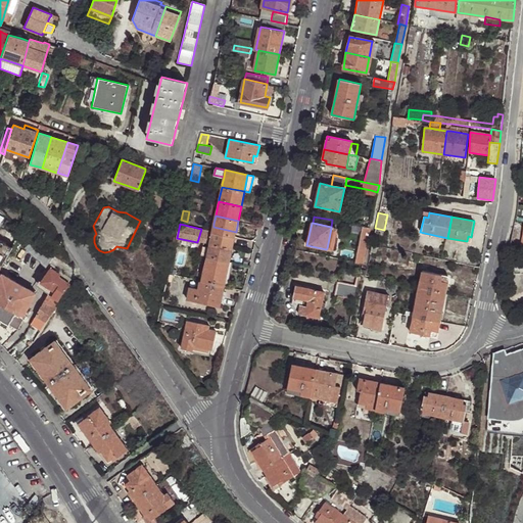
[(235,236),(236,232),(214,227),(212,231),(235,236)]
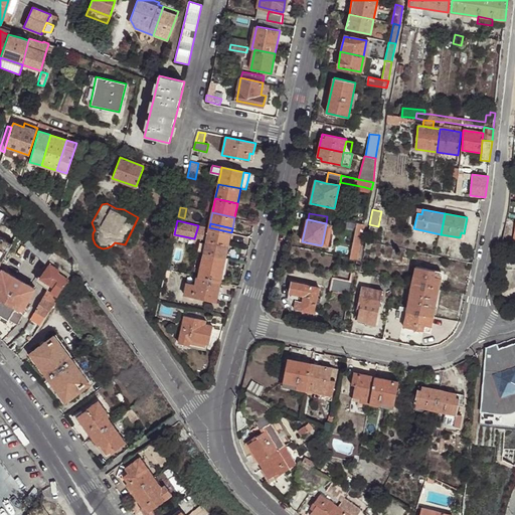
[(357,261),(364,224),(356,223),(349,259),(357,261)]
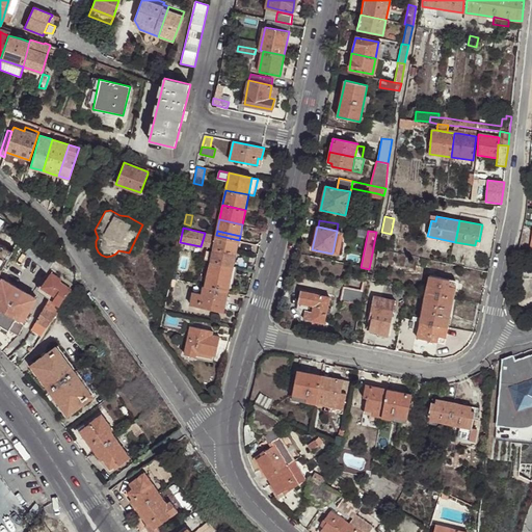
[(342,233),(337,232),(333,253),(338,255),(338,254),(340,253),(340,251),(343,236),(343,234),(342,233)]
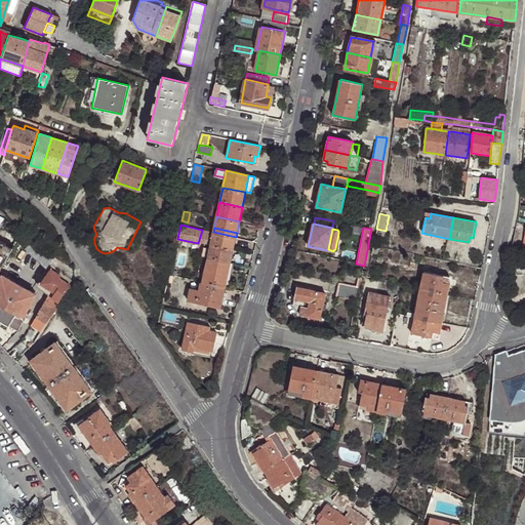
[(233,249),(236,237),(213,232),(210,244),(233,249)]
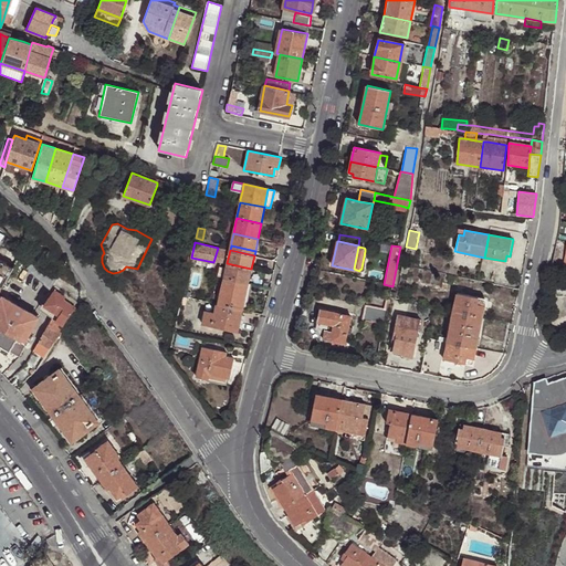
[(11,264),(0,258),(0,283),(2,285),(13,265),(11,264)]
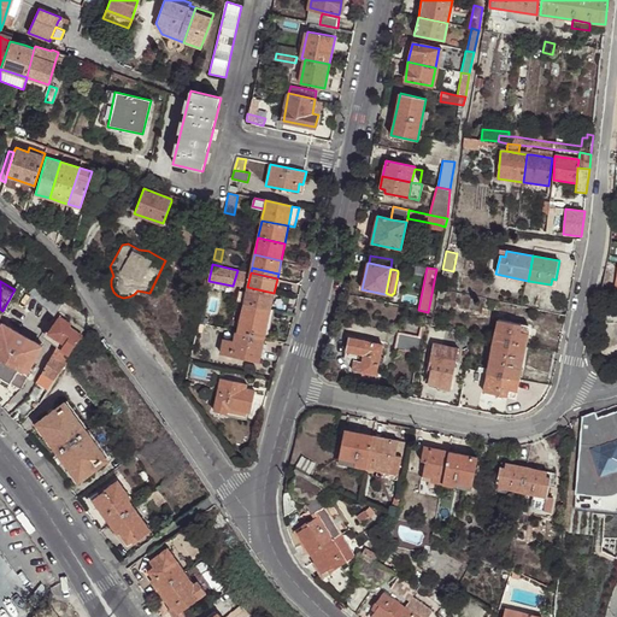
[(271,307),(274,293),(247,287),(245,301),(271,307)]
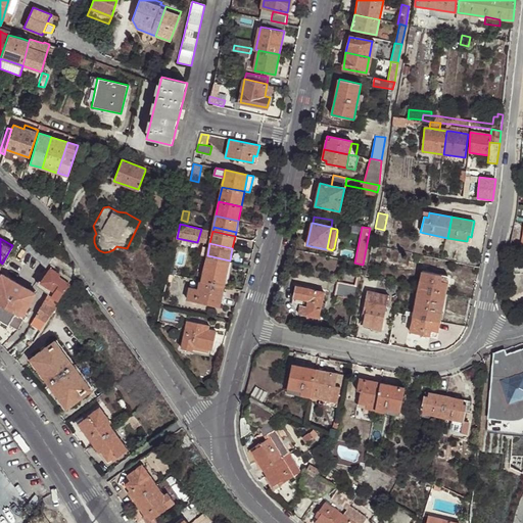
[(227,274),(230,260),(207,255),(204,269),(227,274)]
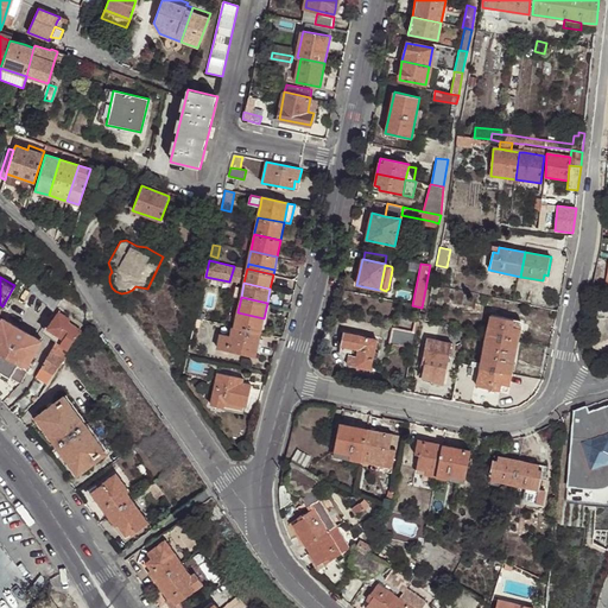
[(54,373),(71,349),(81,331),(67,322),(68,321),(54,312),(45,329),(64,340),(62,344),(56,341),(37,377),(49,384),(55,374),(54,373)]
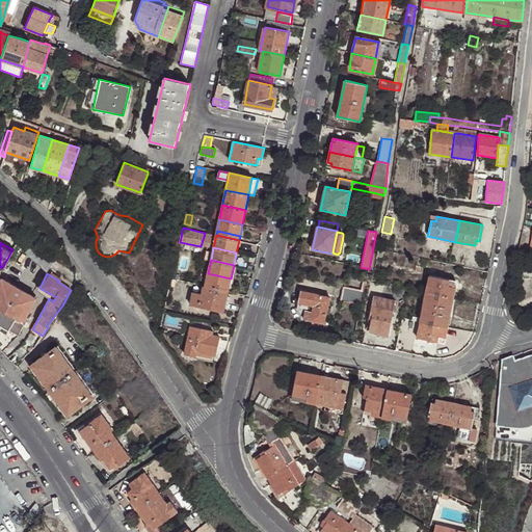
[(208,273),(205,287),(228,292),(231,278),(208,273)]
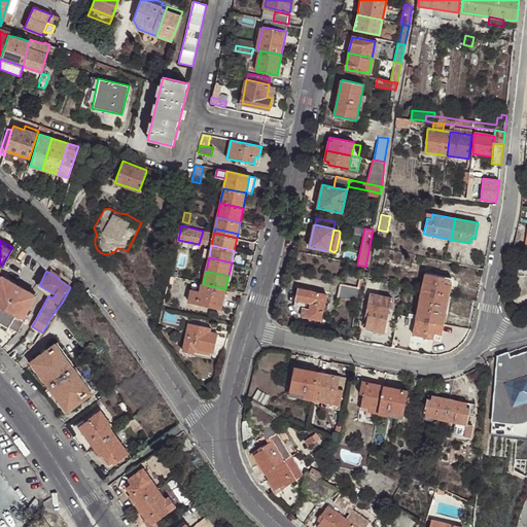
[(422,289),(450,295),(452,284),(445,283),(446,277),(425,273),(422,289)]
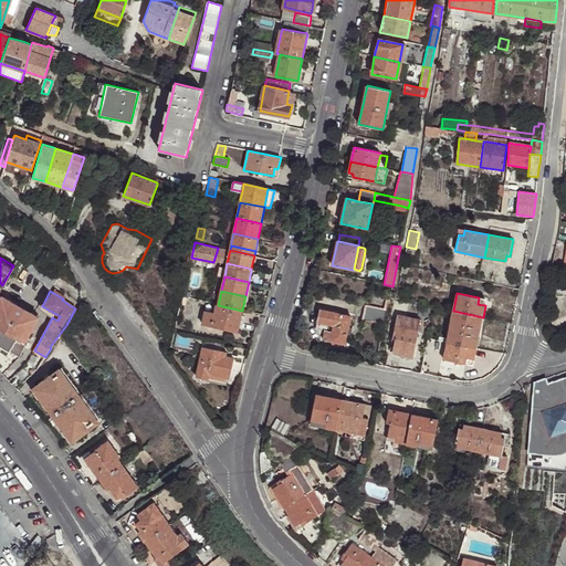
[(0,345),(11,352),(11,350),(21,355),(28,342),(25,341),(39,317),(3,296),(0,301),(0,345)]
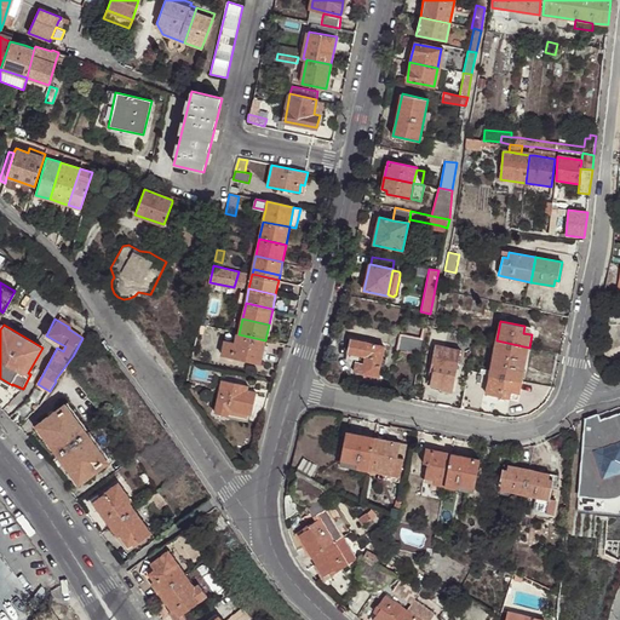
[(397,349),(422,352),(424,340),(426,327),(423,327),(420,340),(400,336),(397,349)]
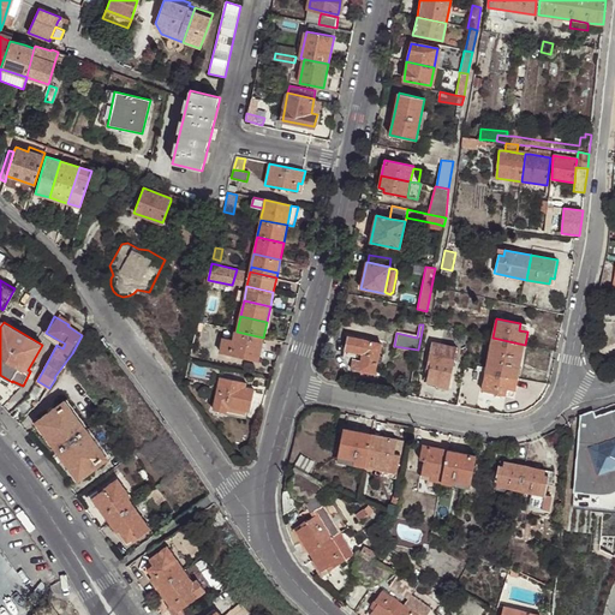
[(237,332),(236,332),(233,340),(230,339),(231,336),(224,334),(220,352),(258,360),(263,338),(237,332)]
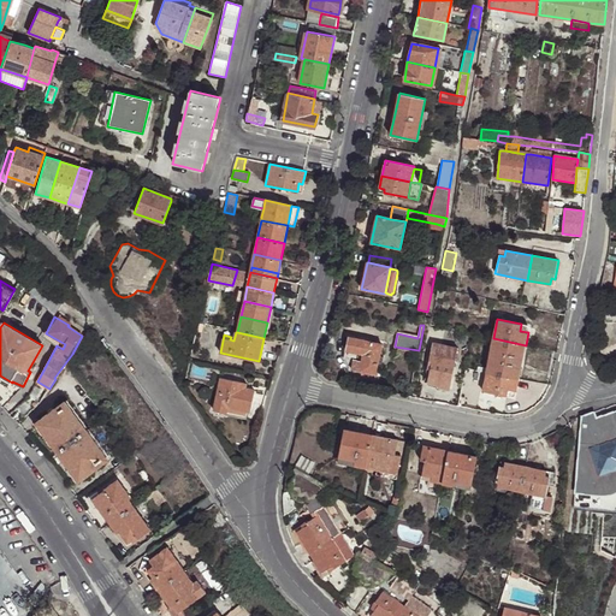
[(349,351),(348,355),(349,356),(354,360),(356,365),(356,371),(377,374),(381,343),(348,337),(345,350),(349,351)]
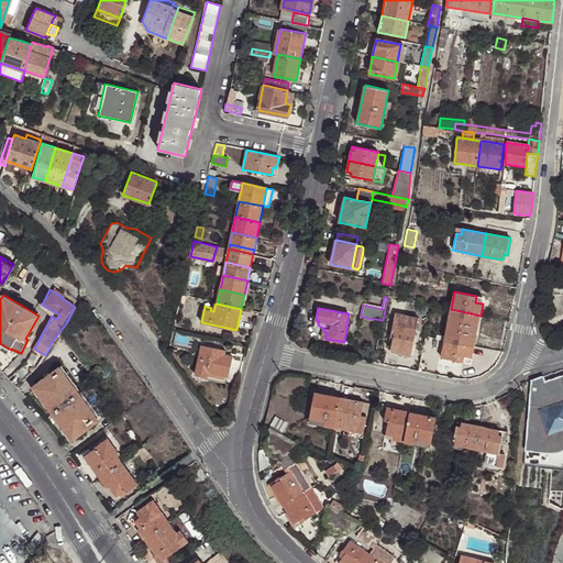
[(478,326),(481,316),(451,309),(444,340),(474,346),(476,335),(473,335),(475,324),(478,326)]
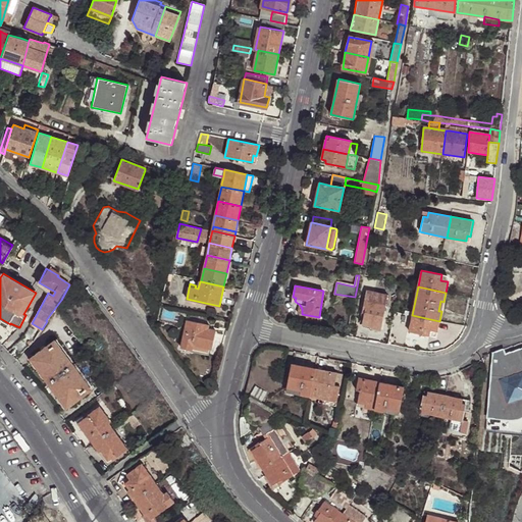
[(386,295),(369,292),(367,301),(364,301),(362,310),(365,310),(362,324),(372,326),(372,327),(381,329),(386,305),(384,305),(386,295)]
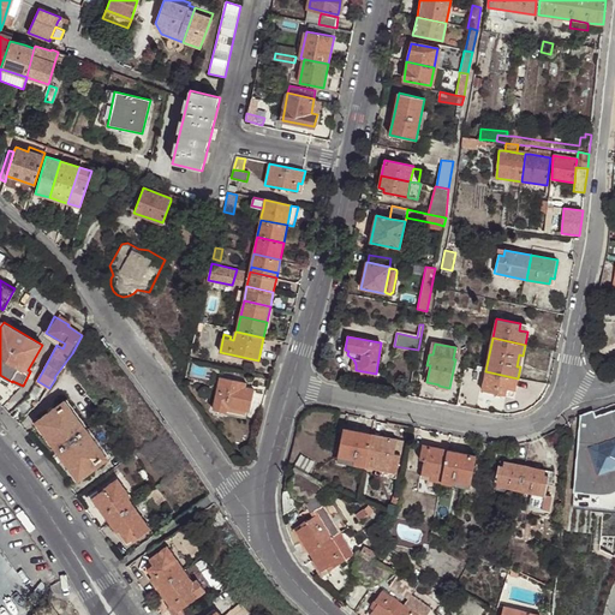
[(515,390),(518,378),(485,371),(482,390),(506,395),(507,389),(508,389),(515,390)]
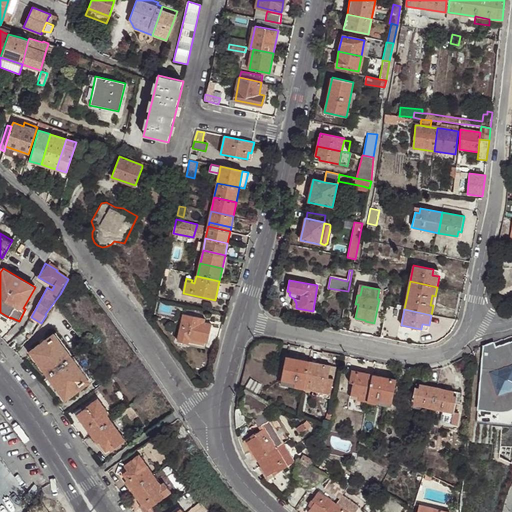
[(189,338),(204,341),(207,342),(210,324),(203,322),(198,321),(199,317),(183,313),(177,340),(187,343),(189,338)]
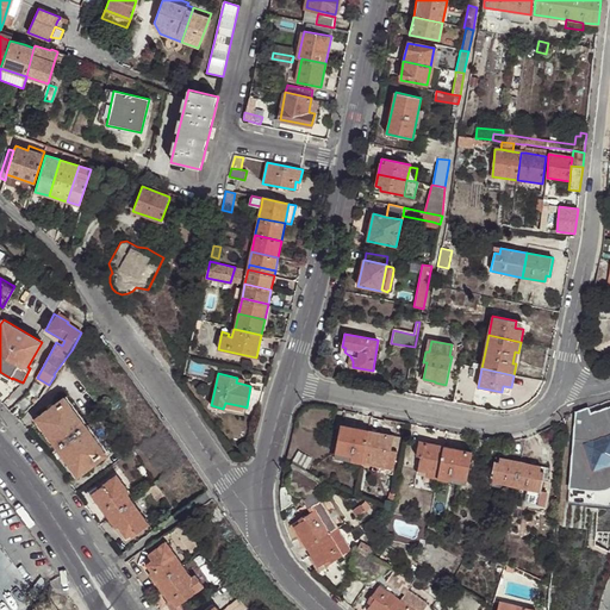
[(57,447),(86,425),(64,397),(36,418),(57,447)]
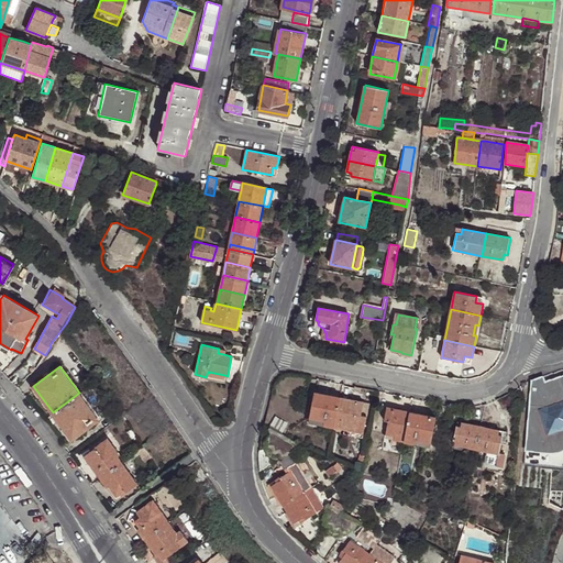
[(562,371),(547,376),(530,393),(522,467),(562,467),(562,371)]
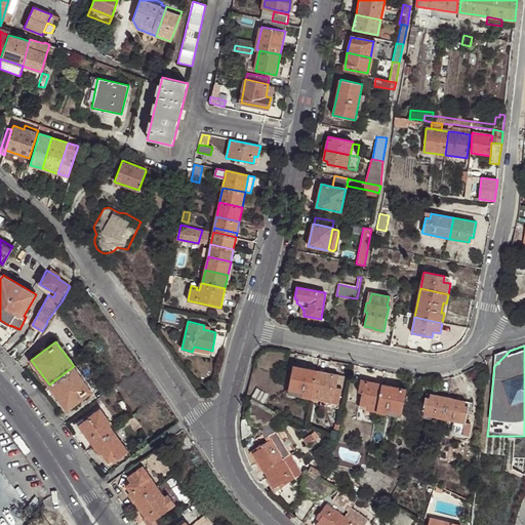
[(208,355),(209,350),(194,347),(192,352),(208,355)]
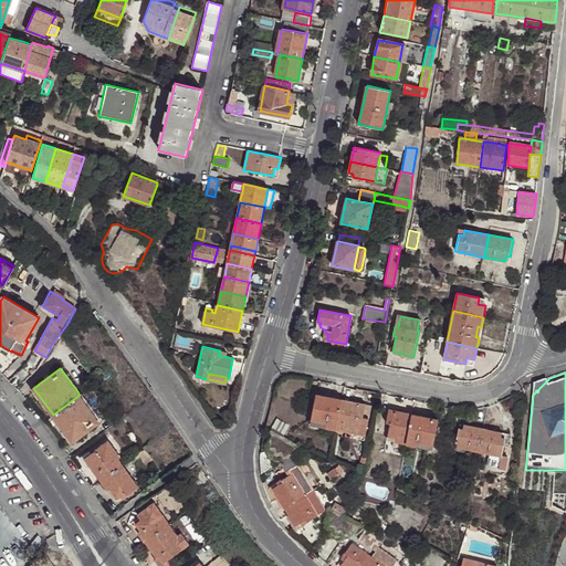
[(98,422),(80,395),(53,415),(72,441),(98,422)]
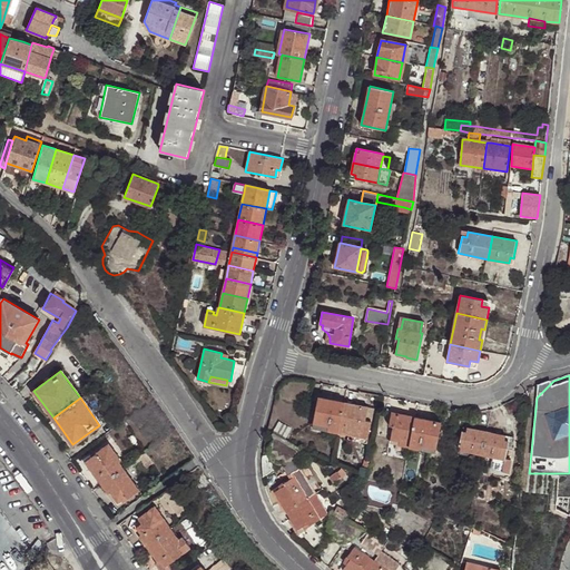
[(327,430),(338,432),(344,402),(318,397),(313,422),(328,425),(327,430)]
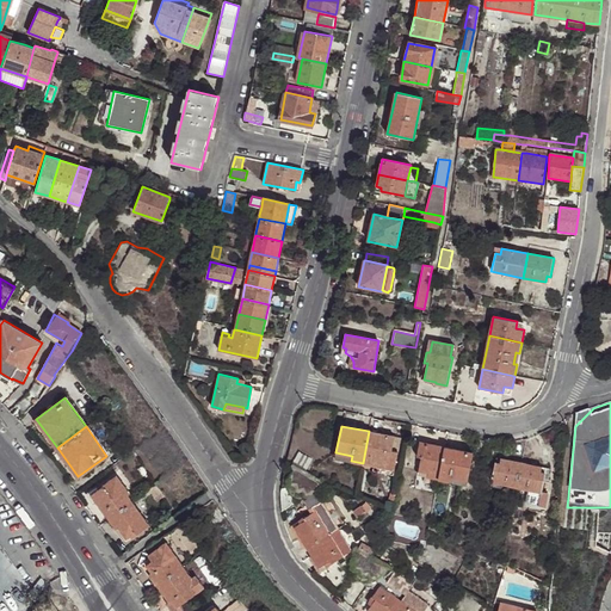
[(369,431),(363,463),(374,466),(375,461),(384,463),(383,468),(395,470),(401,438),(369,431)]
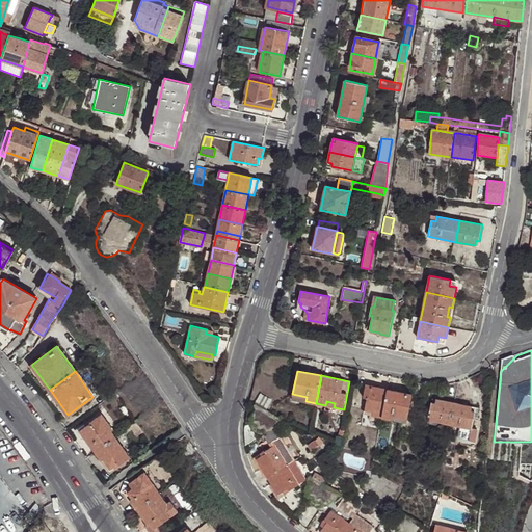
[(383,418),(389,390),(366,384),(363,398),(367,399),(365,409),(373,411),(373,416),(383,418)]
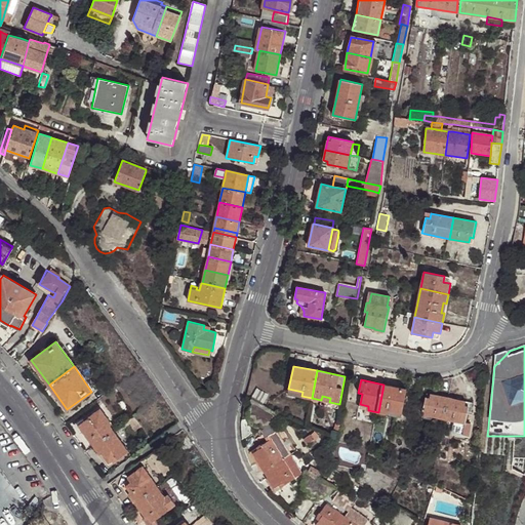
[(407,390),(384,385),(378,412),(387,414),(388,410),(402,413),(407,390)]
